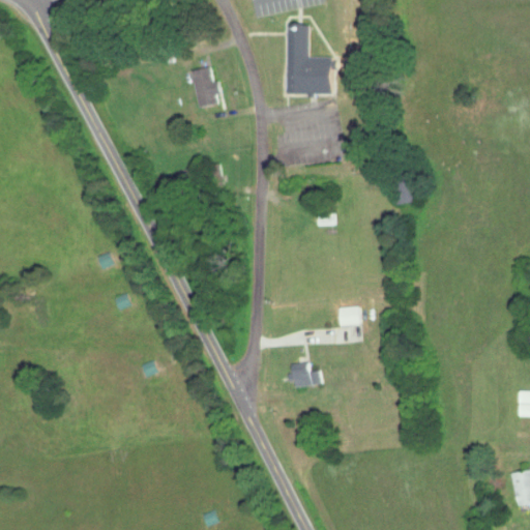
[(285,93),(329,93),(329,56),(306,56),(307,23),(286,23),(285,93)]
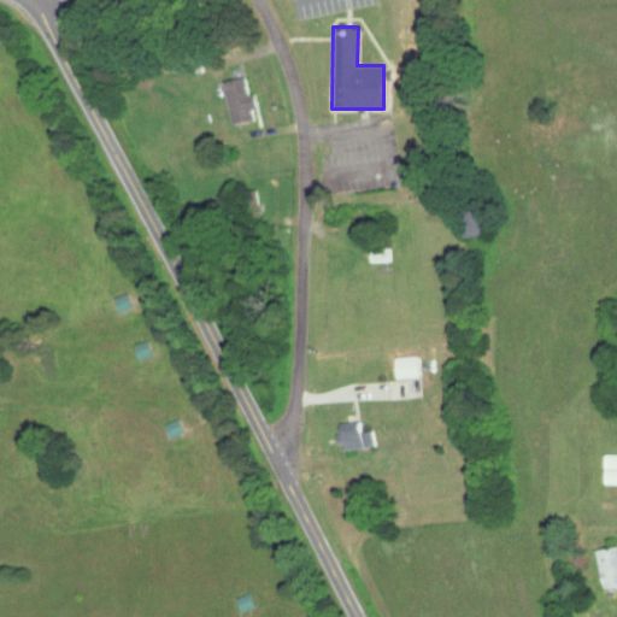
[(222,81),(229,124),(252,121),(251,110),(254,109),(252,93),(246,94),(242,77),(222,81)]
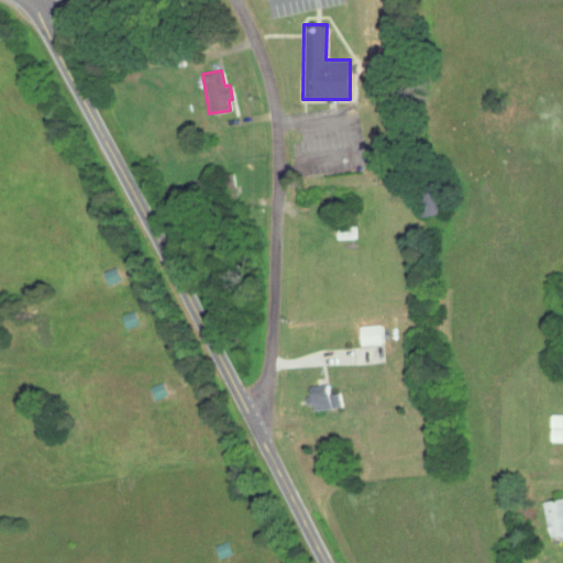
[(102,272),(107,285),(120,279),(116,267),(102,272)]
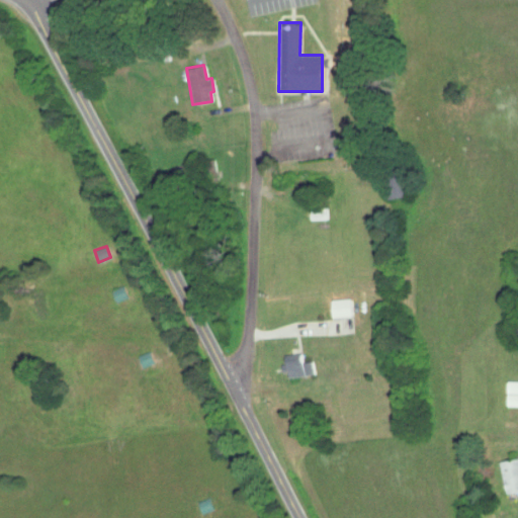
[(126,296),(121,285),(110,290),(115,301),(126,296)]
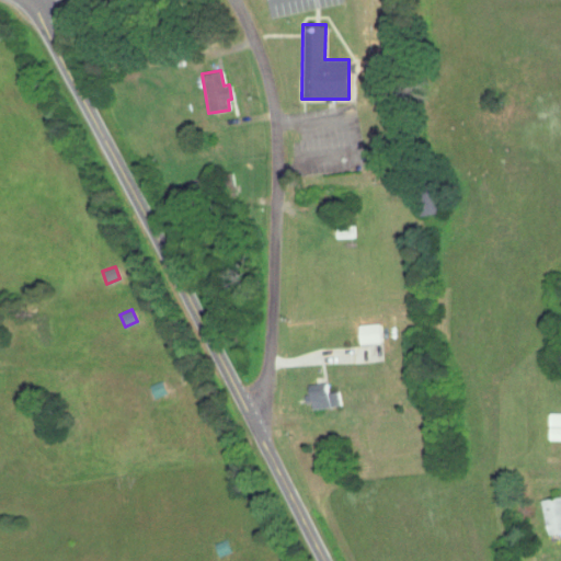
[(356,325),(358,344),(379,342),(377,322),(356,325)]
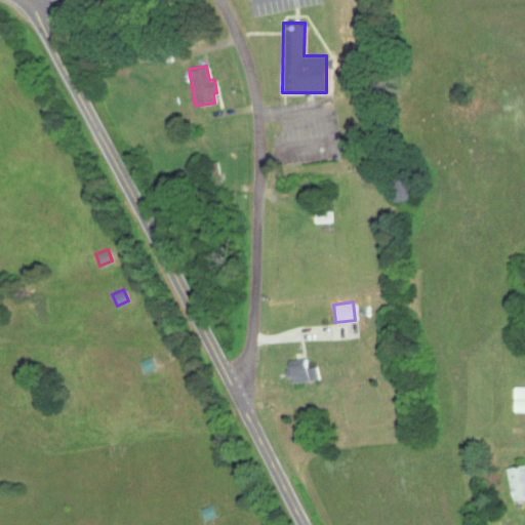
[(155,368),(151,356),(138,360),(144,372),(155,368)]
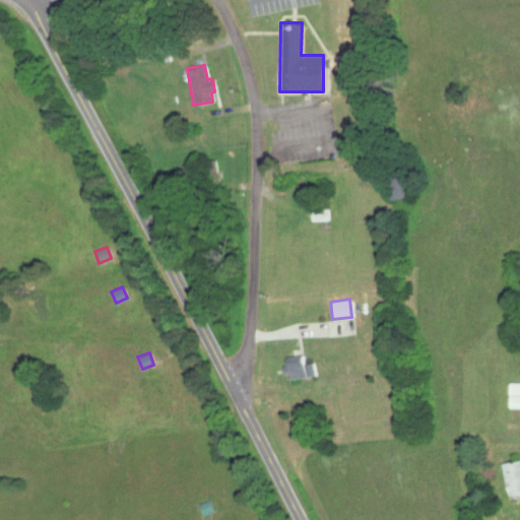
[(303,364),(301,354),(285,356),(287,379),(314,376),(313,363),(303,364)]
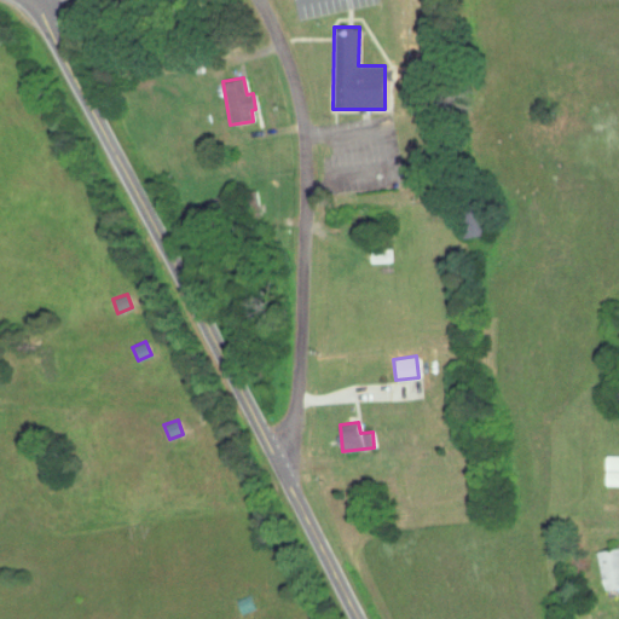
[(618,588),(618,547),(596,553),(603,591),(618,588)]
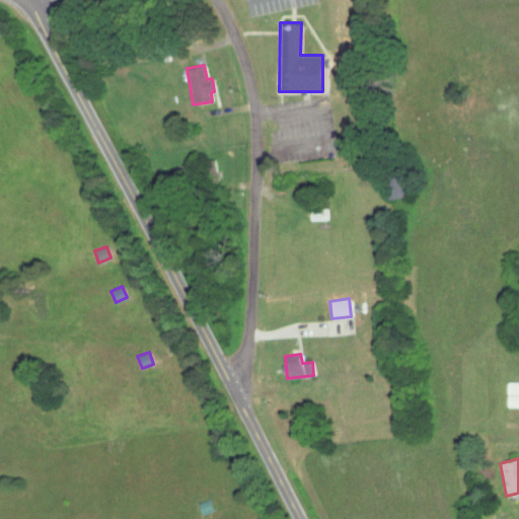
[(213,511),(208,499),(197,503),(201,515),(213,511)]
